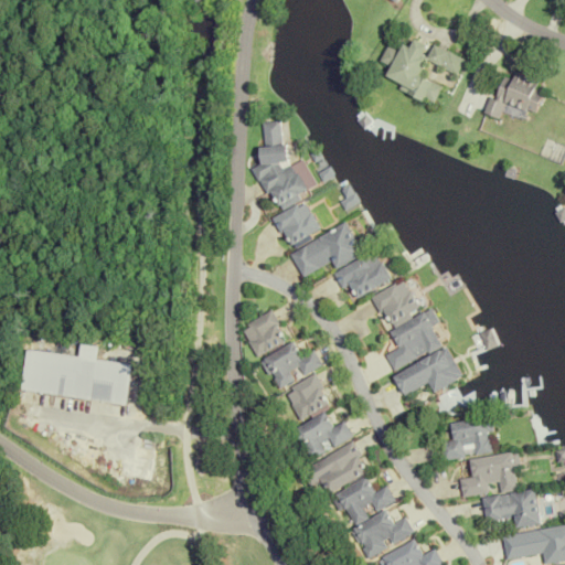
[(435,105),(441,87),(420,78),(427,61),(458,74),(465,59),(433,45),(432,48),(415,40),(411,49),(403,45),(400,52),(387,46),(381,62),(392,66),(386,76),(403,84),(400,89),(435,105)]
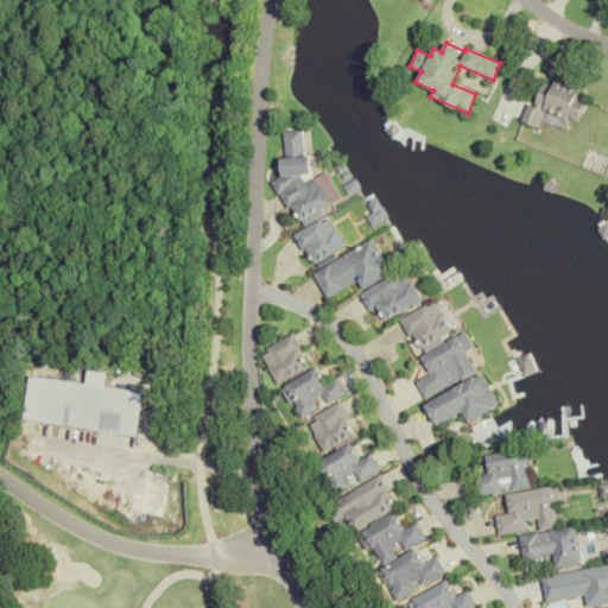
[(543,83),(533,107),(527,105),(521,121),(538,128),(545,111),(577,122),(586,100),(576,96),(580,88),(555,78),(552,87),(543,83)]
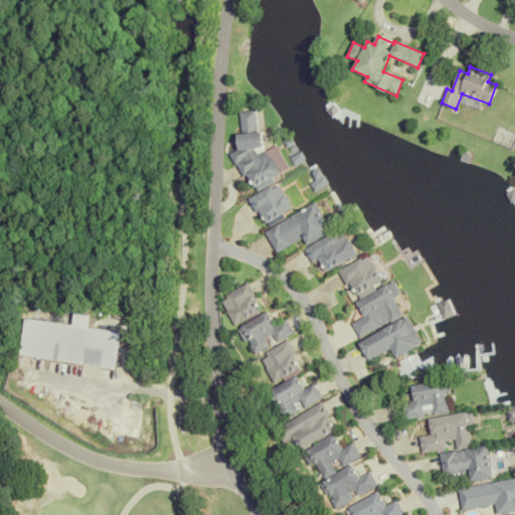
[(239,112),(241,134),(237,136),(238,150),(232,153),(251,190),(260,189),(277,180),(276,168),(264,145),(263,138),(258,128),(255,110),(239,112)]
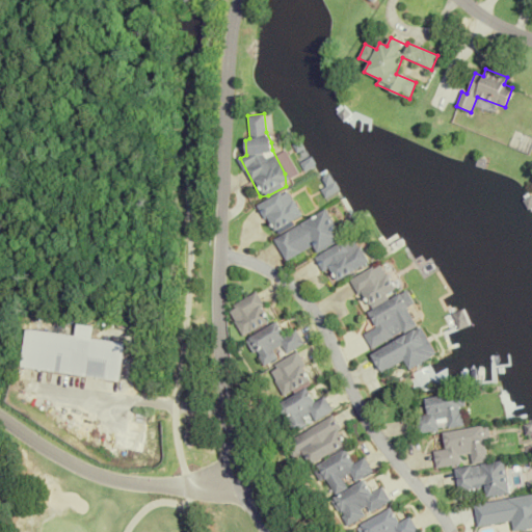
[(258,206),(272,233),(301,217),(287,190),(258,206)]
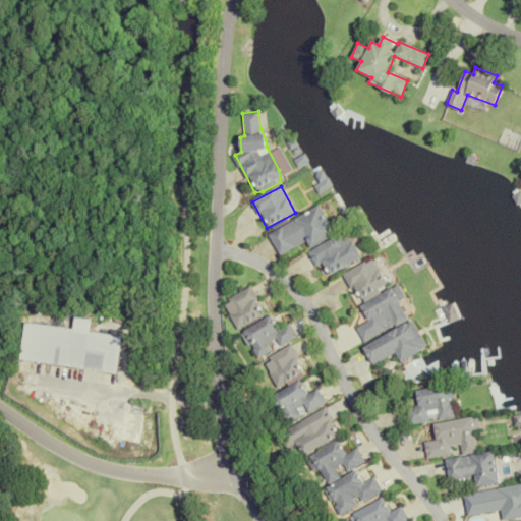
[(268,233),(279,254),(306,240),(309,246),(334,234),(321,207),(268,233)]
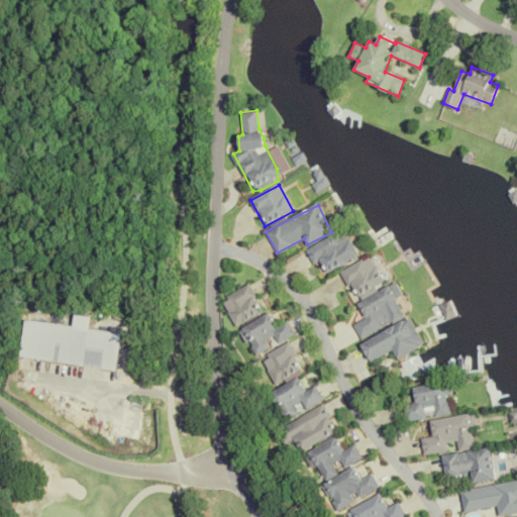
[(314,263),(319,260),(328,274),(358,253),(341,228),(306,251),(314,263)]
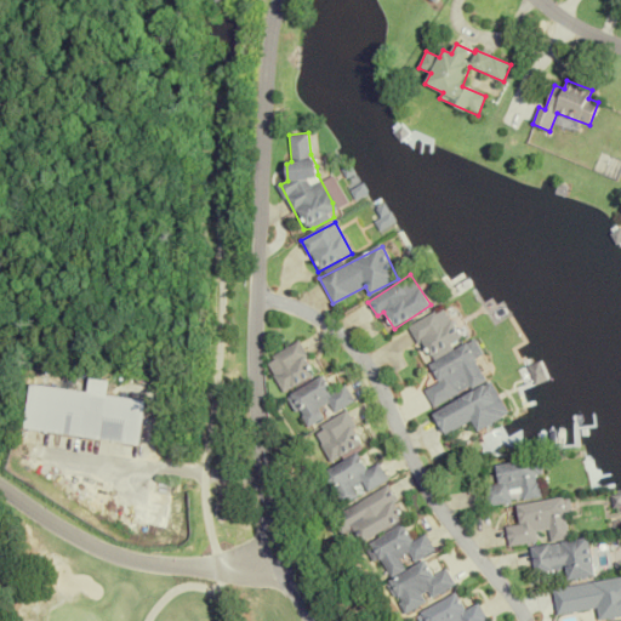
[(485,380),(476,359),(484,355),(474,337),(462,343),(445,308),(411,324),(431,364),(439,382),(423,389),(432,406),(485,380)]
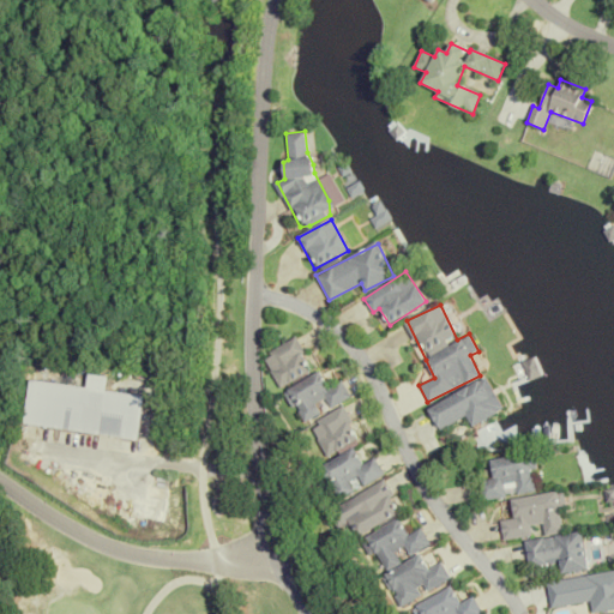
[(311,369),(294,338),(263,356),(280,386),(311,369)]
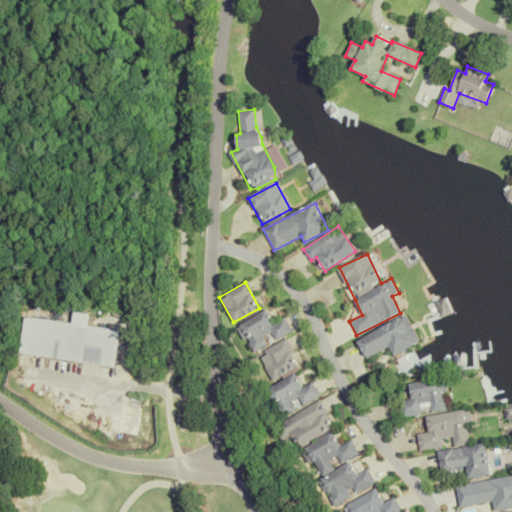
[(291,330),(284,317),(273,323),(265,310),(236,326),(251,353),(291,330)]
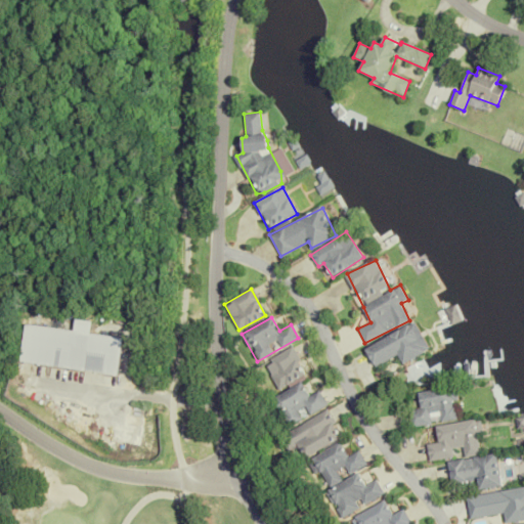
[(19,361),(117,374),(121,337),(89,333),(90,320),(74,318),(73,330),(25,323),(19,361)]
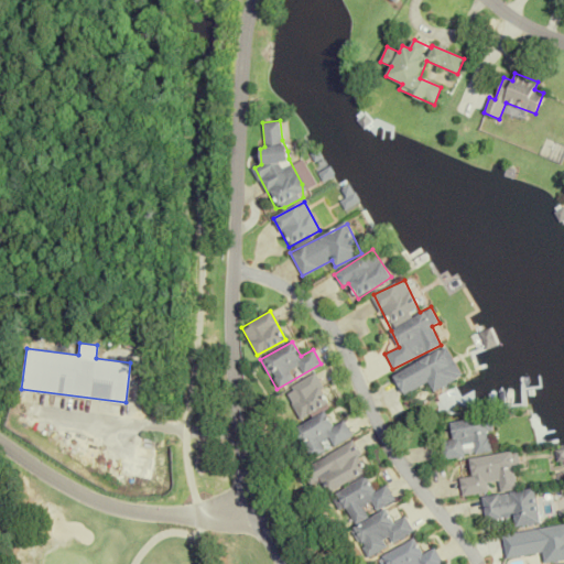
[(462,376),(446,346),(392,375),(403,394),(429,381),(433,390),(462,376)]
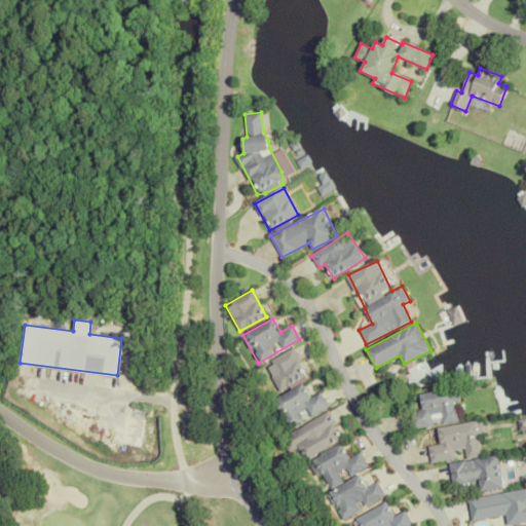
[(305,376),(290,350),(264,366),(279,391),(305,376)]
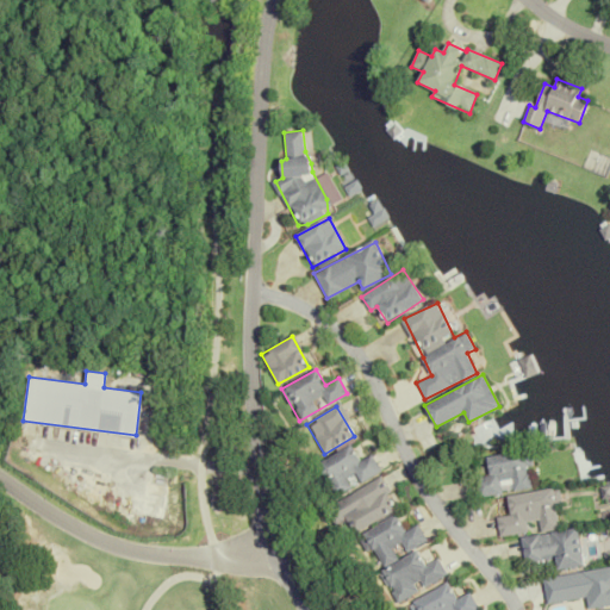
[(312,466),(330,498),(380,472),(371,454),(359,461),(350,446),(312,466)]
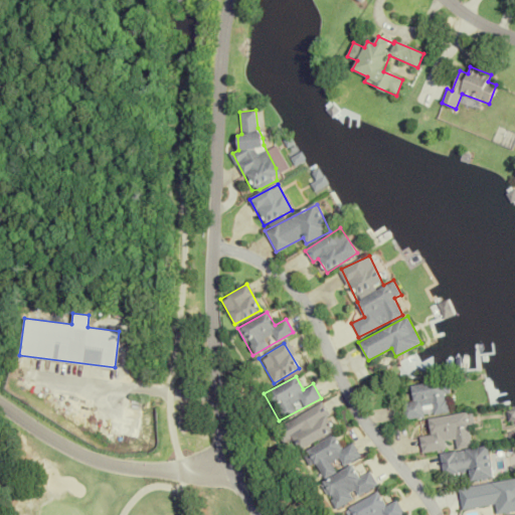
[(450,412),(446,380),(410,384),(412,402),(401,403),(403,418),(450,412)]
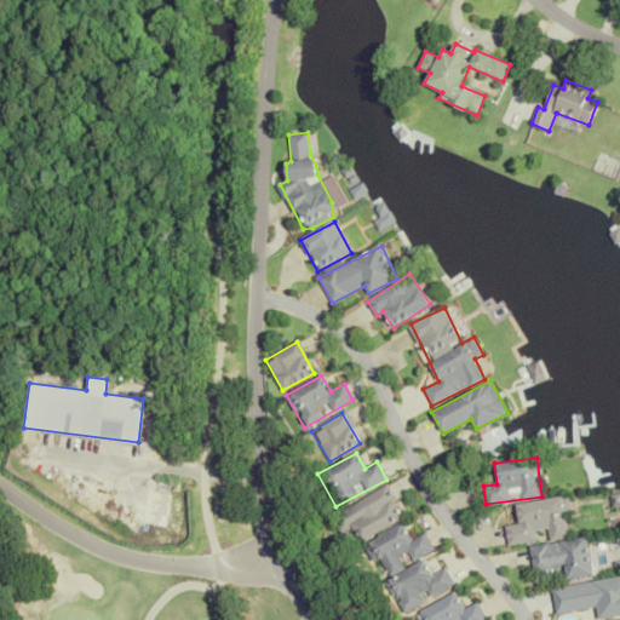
[(357,541),(402,518),(386,487),(328,516),(337,533),(350,527),(357,541)]
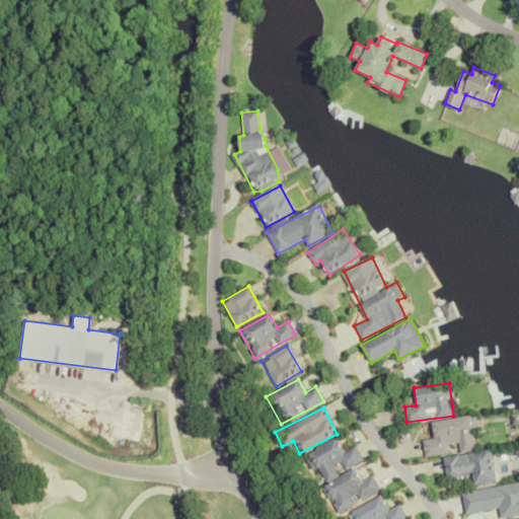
[(431,422),(433,439),(422,441),(424,456),(473,449),(470,430),(476,429),(474,416),(431,422)]
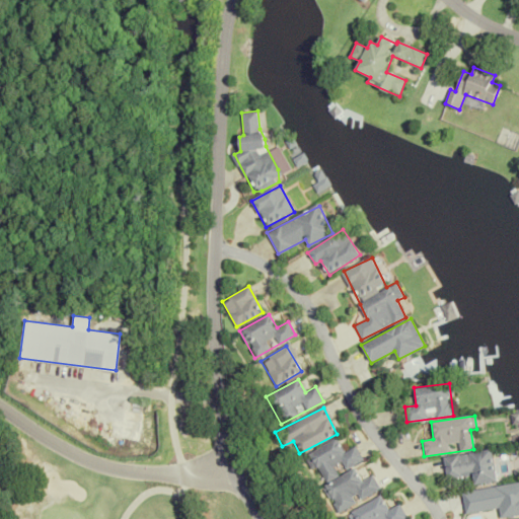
[(442,456),(445,478),(471,475),(472,484),(495,480),(491,450),(442,456)]
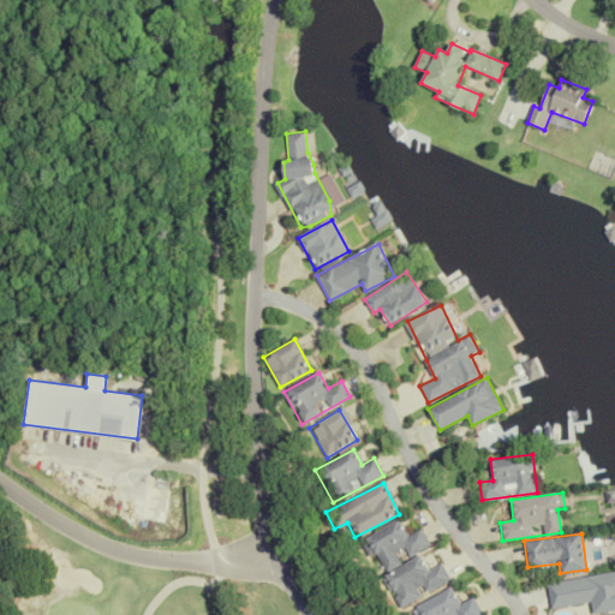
[(479,614),(472,597),(457,604),(449,589),(411,607),(415,614),(479,614)]
